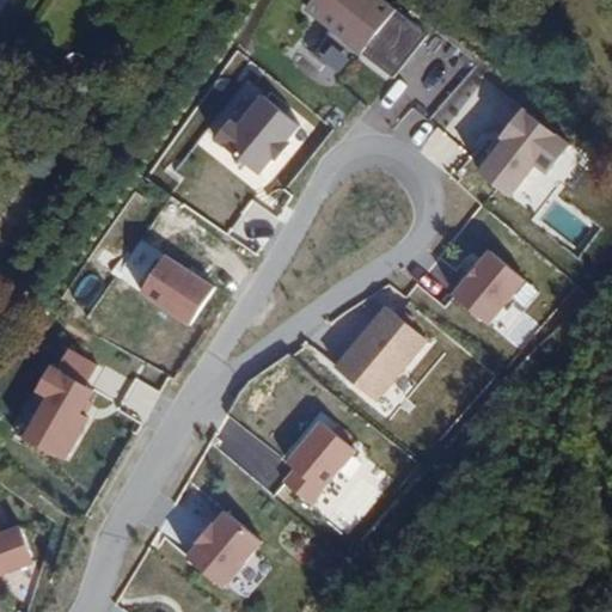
[(359,56),(393,12),(378,0),(313,0),(304,12),(359,56)]
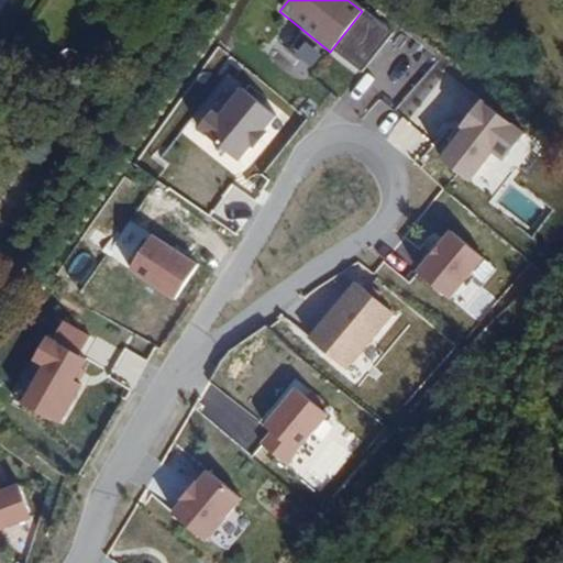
[(364,10),(333,51),(361,72),(390,31),(364,10)]
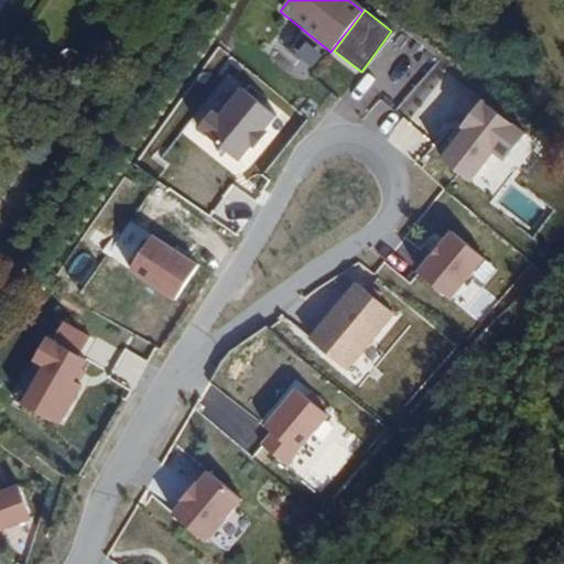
[(263,132),(277,117),(240,89),(218,116),(213,112),(198,131),(238,164),(250,147),(255,150),(268,136),(263,132)]
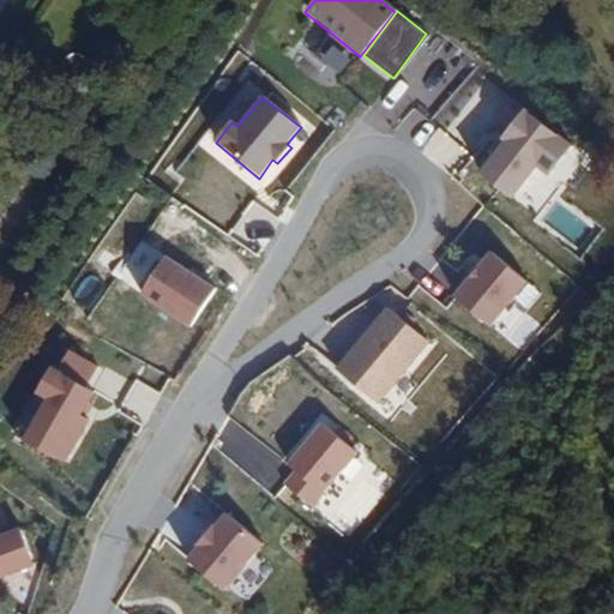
[(505,145),(480,176),(511,202),(537,169),(547,176),(570,148),(523,110),(499,140),(505,145)]
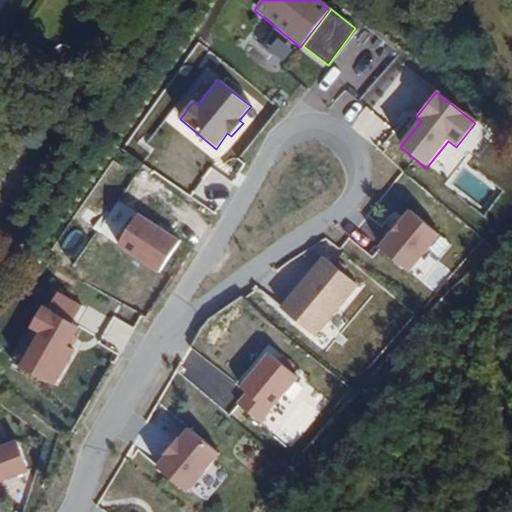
[(406,274),(439,235),(408,210),(375,249),(406,274)]
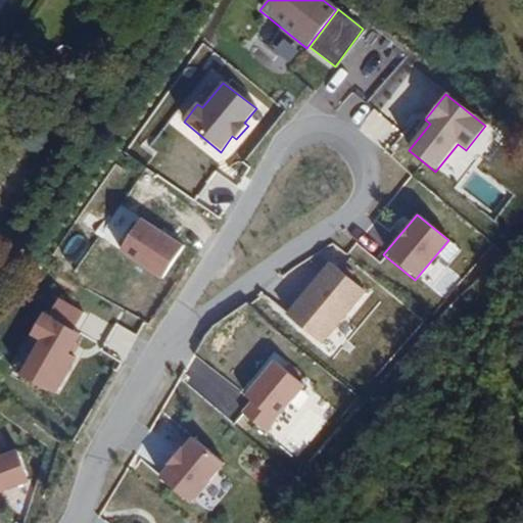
[(183,247),(140,220),(119,252),(161,281),(183,247)]
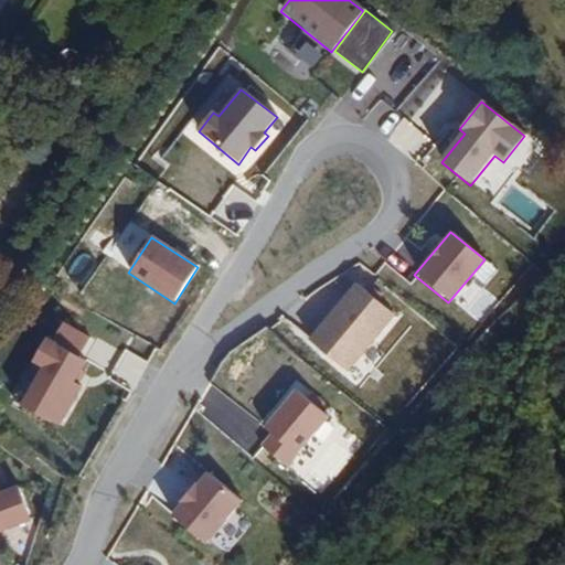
[(351,373),(397,316),(355,281),(309,340),(351,373)]
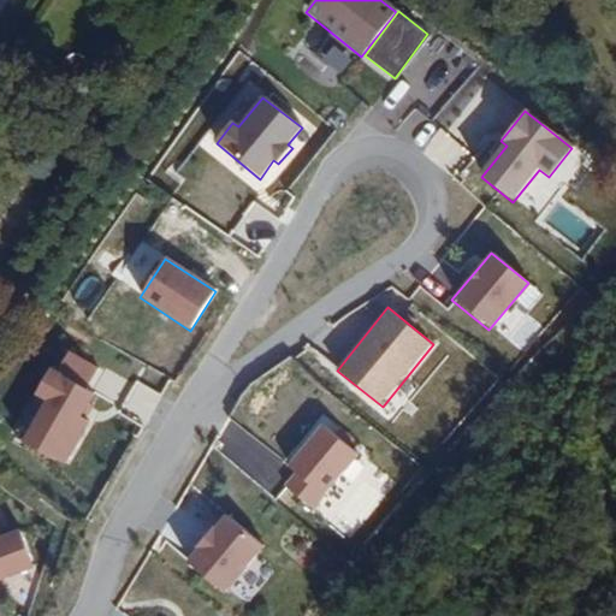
[(80,419),(94,395),(48,368),(34,394),(48,401),(23,444),(65,468),(90,424),(80,419)]
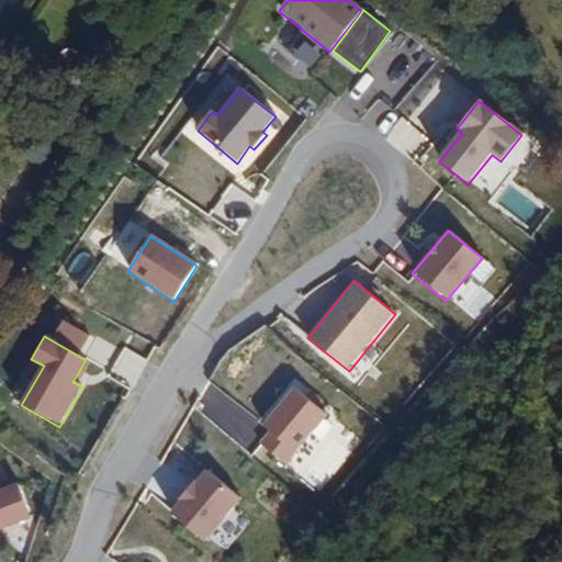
[(285,467),(327,416),(292,386),(259,427),(267,433),(258,444),(285,467)]
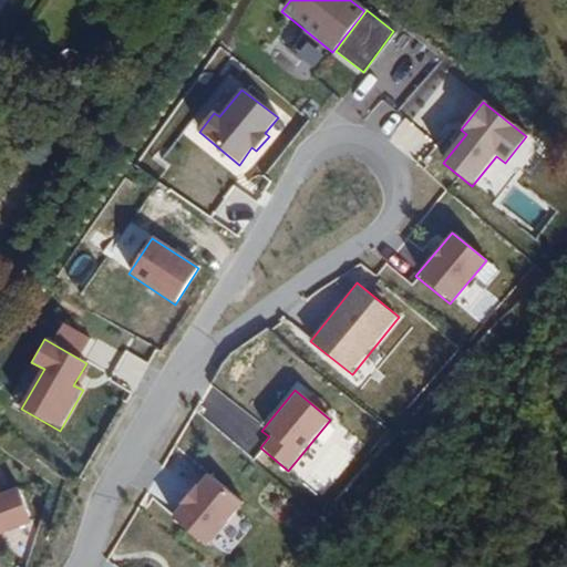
[(206,548),(243,503),(206,475),(171,521),(206,548)]
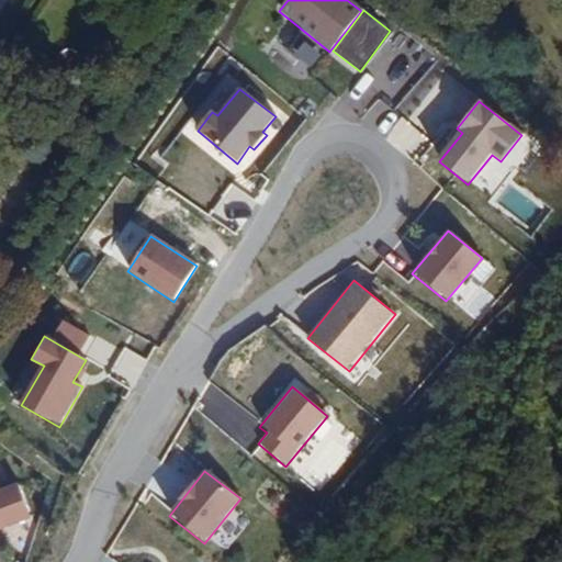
[(0,529),(31,518),(19,485),(0,492),(0,529)]
